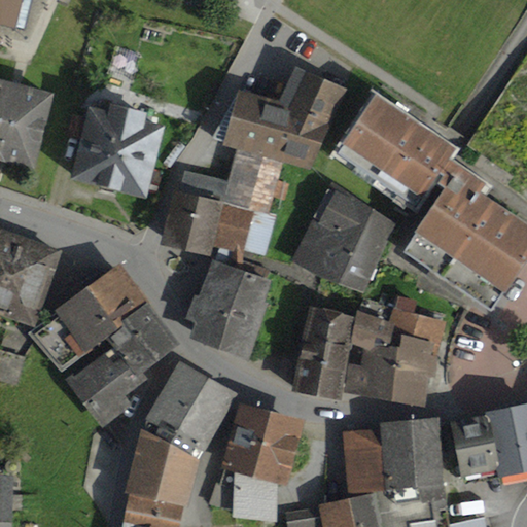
[(0,0),(0,30),(18,34),(26,0),(0,0)]
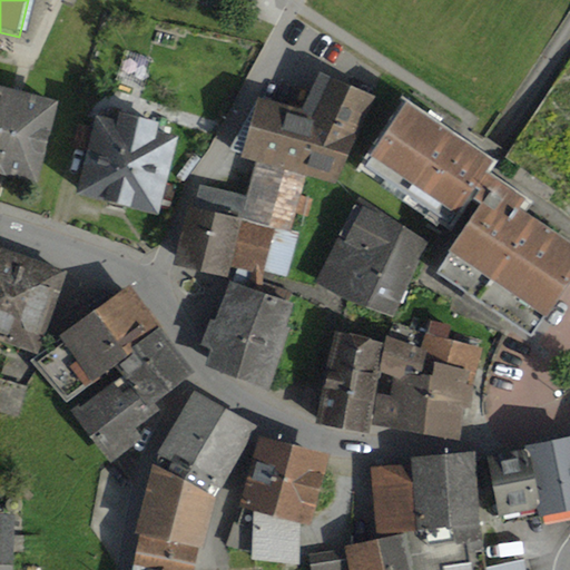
[(304,111),(258,98),(241,160),(257,165),(306,178),(336,187),(375,98),(320,74),(304,111)]
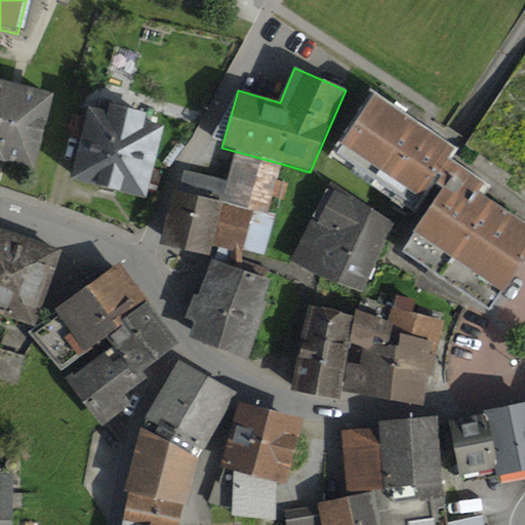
[(55,95),(0,82),(0,163),(36,172),(55,95)]
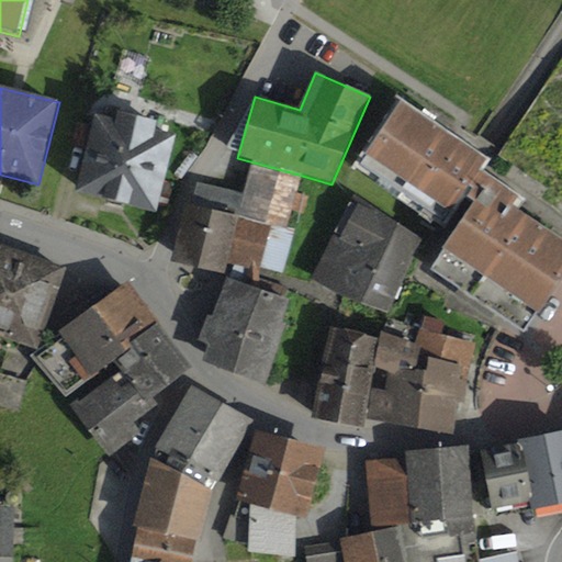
[(487,161),(401,104),(361,165),(446,223),(470,188),(481,172),(487,161)]
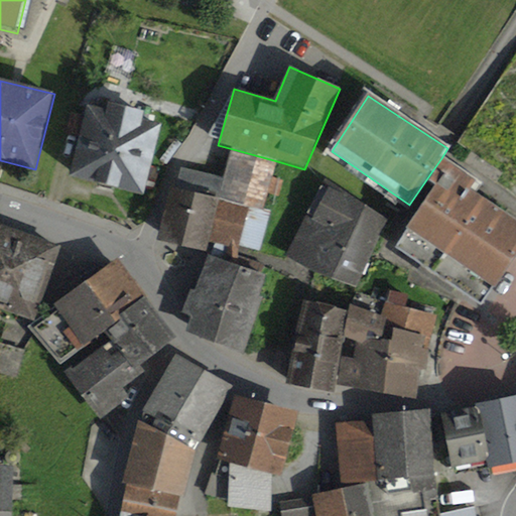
[(106,113),(86,108),(69,178),(146,197),(163,126),(143,121),(145,112),(108,104),(106,113)]
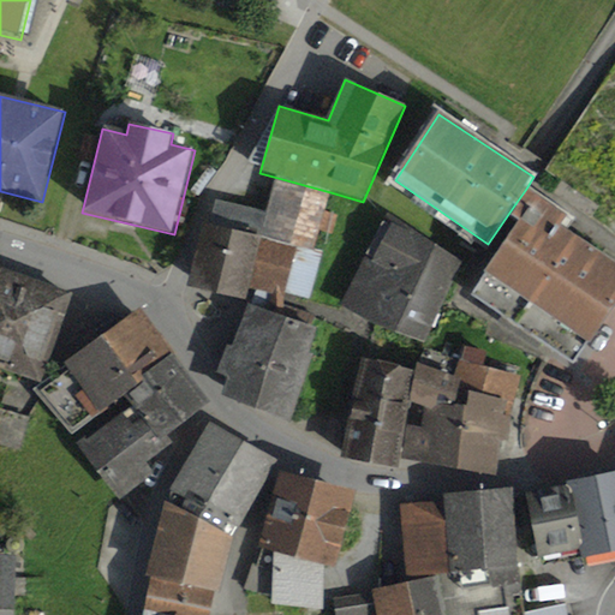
[(209,227),(204,226),(187,288),(246,302),(250,290),(285,298),(287,294),(311,299),(324,254),(314,251),(330,192),(278,178),(266,213),(216,202),(209,227)]
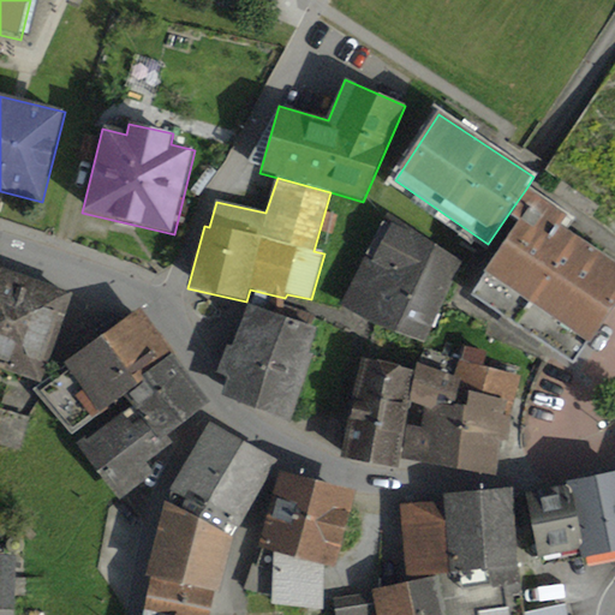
[(614,306),(614,261),(563,227),(569,218),(526,189),(514,206),(518,208),(512,218),(520,222),(471,296),(575,366),(614,306)]
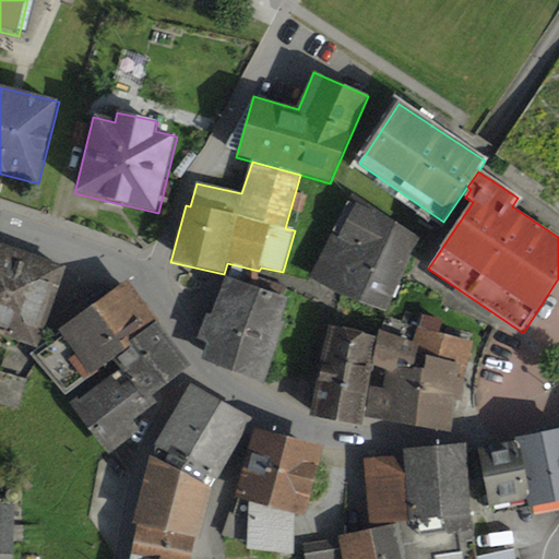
[(420,239),(352,193),(309,281),(387,313),(420,239)]
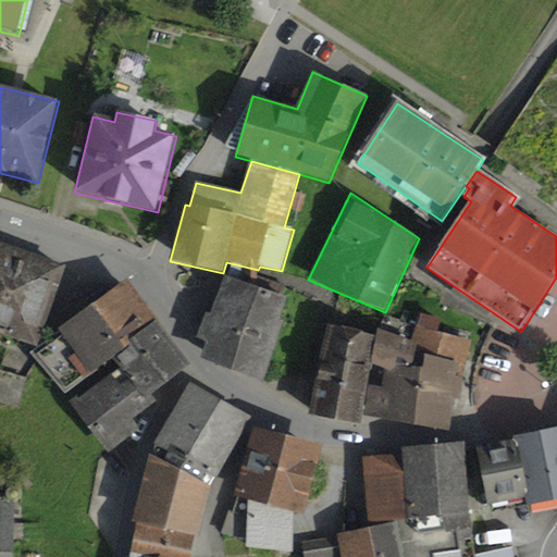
[(66,268),(0,244),(0,334),(38,348),(66,268)]
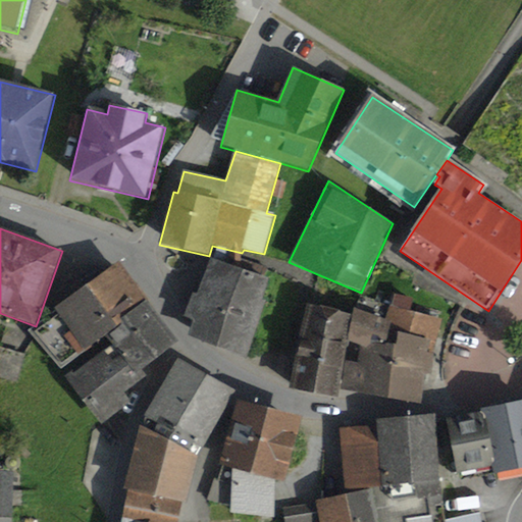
[(269,279),(211,259),(198,296),(193,294),(184,317),(190,323),(188,336),(249,357),(265,302),(262,301),(269,279)]
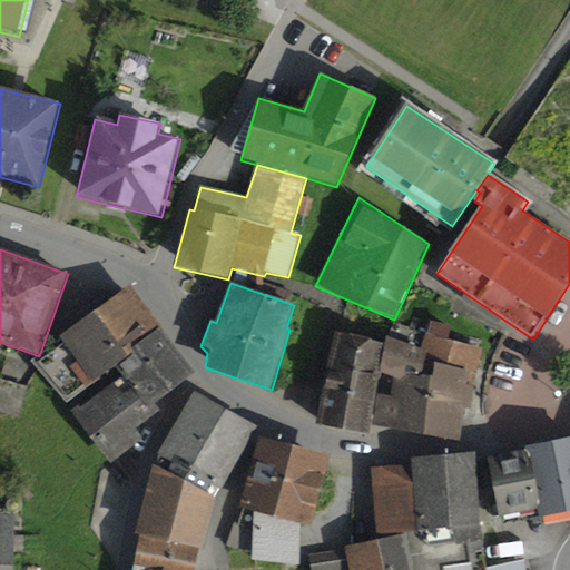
[(196,375),(131,288),(59,338),(61,341),(31,363),(67,404),(115,370),(121,379),(80,409),(78,406),(71,412),(110,465),(145,440),(137,429),(161,411),(156,405),(196,375)]
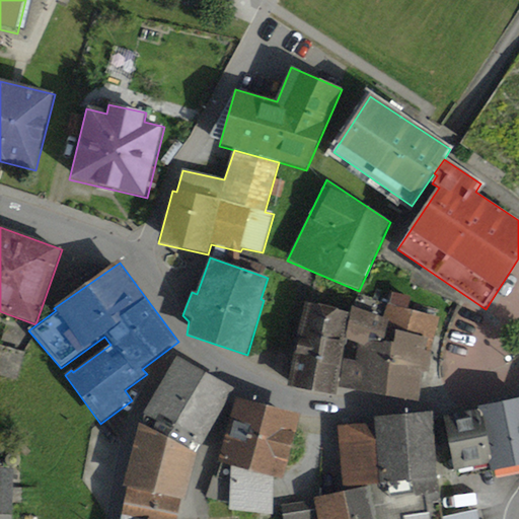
[(356,362),(344,360),(339,388),(421,402),(424,373),(429,373),(431,352),(441,317),(409,309),(412,298),(392,293),(384,318),(352,308),(347,341),(359,345),(356,362)]
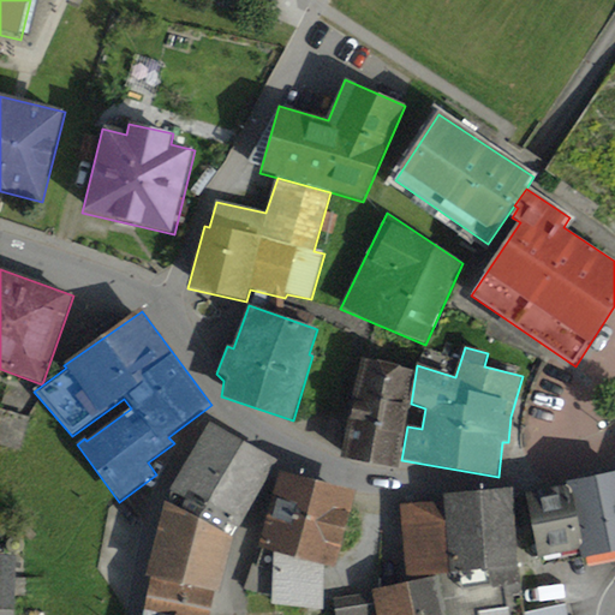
[(416,371),(363,359),(342,458),(398,469),(416,371)]
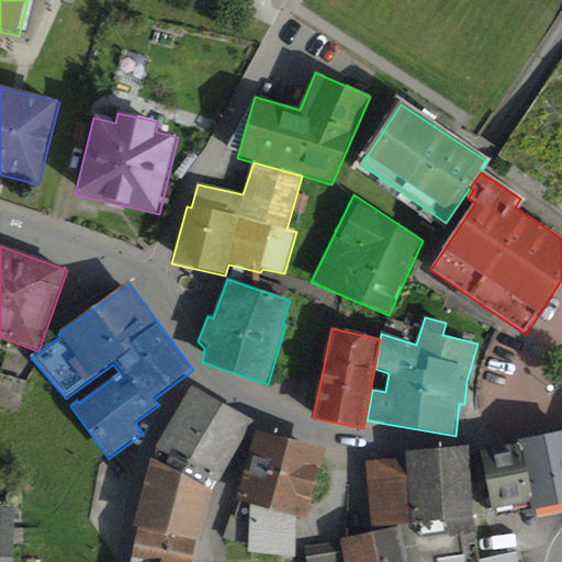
[(0,374),(0,407),(19,412),(26,382),(0,374)]
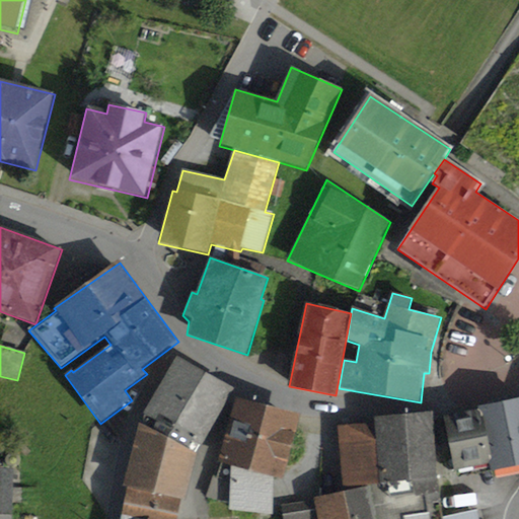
[(166,438),(205,372),(177,357),(140,423),(166,438)]
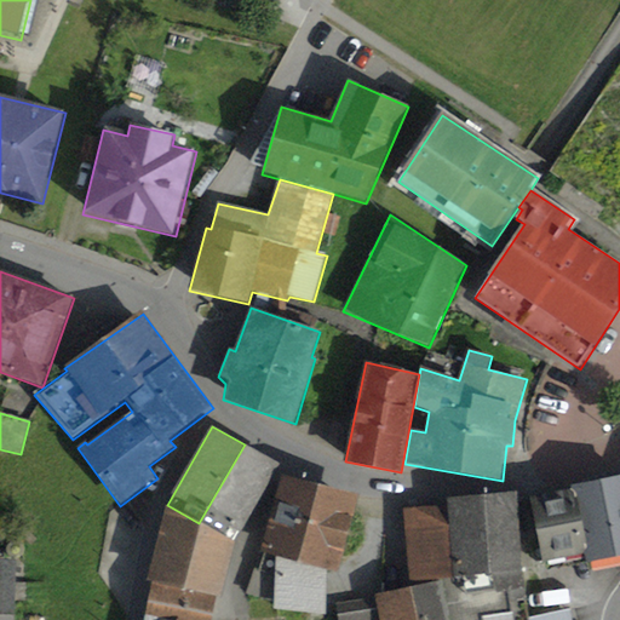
[(245,445),(199,523),(235,544),(281,465),(245,445)]
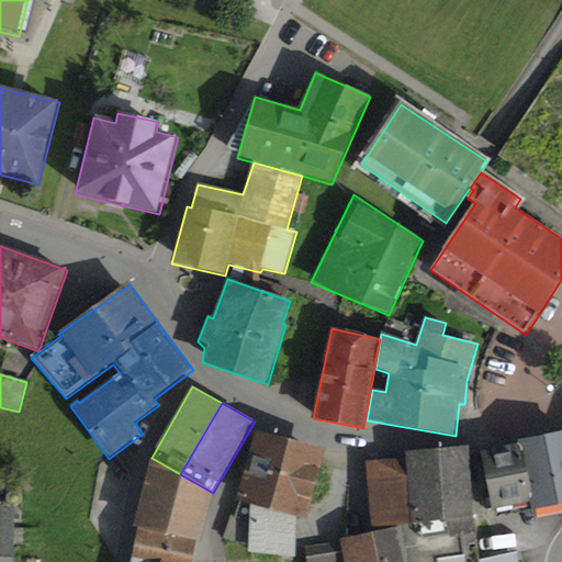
[(326,450),(256,433),(236,503),(250,506),(249,554),(295,557),(298,519),(308,521),(326,450)]
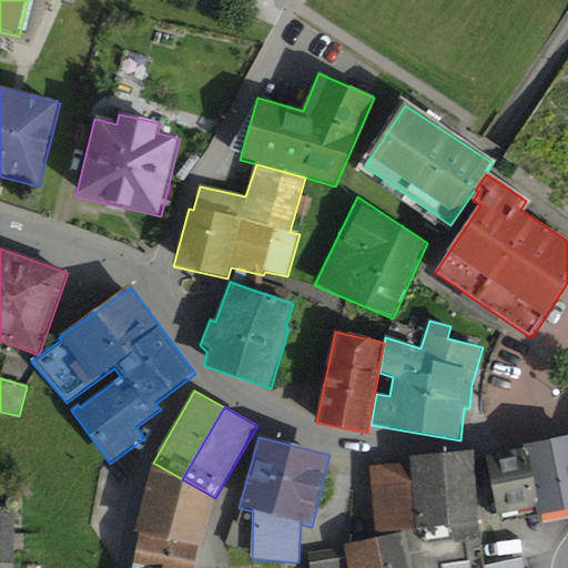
[(567,437),(521,446),(523,450),(535,509),(537,518),(567,514),(567,437)]
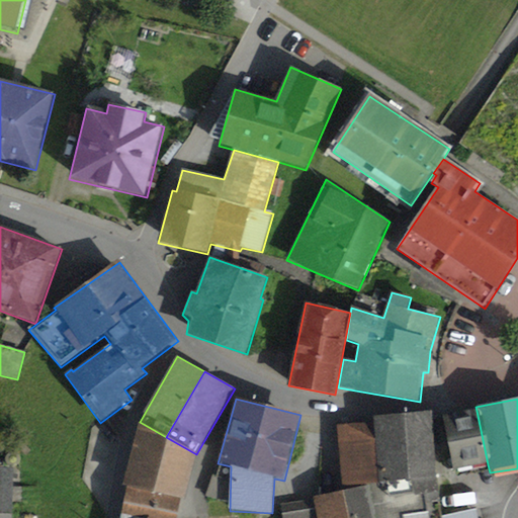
[(477,411),(442,418),(453,471),(488,464),(477,411)]
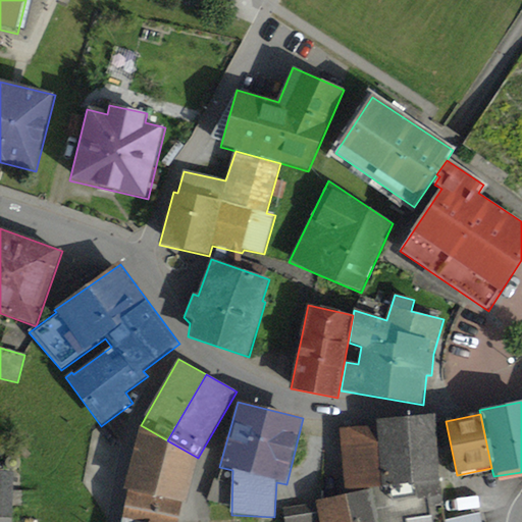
[(446,521),(435,416),(377,422),(377,426),(382,489),(373,491),(376,521),(446,521)]
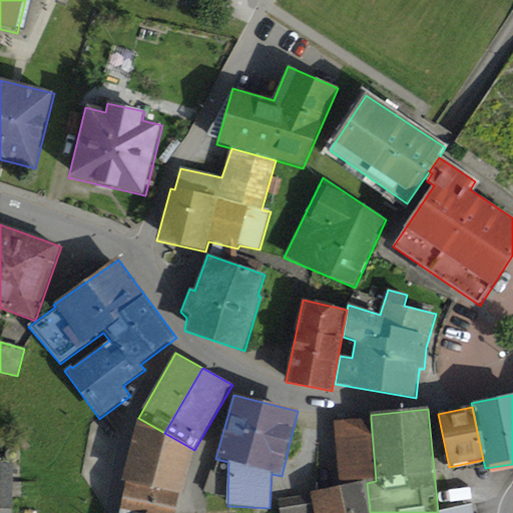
[(121,507),(147,512),(176,512),(179,494),(183,495),(194,450),(164,433),(138,418),(120,482),(125,483),(121,507)]
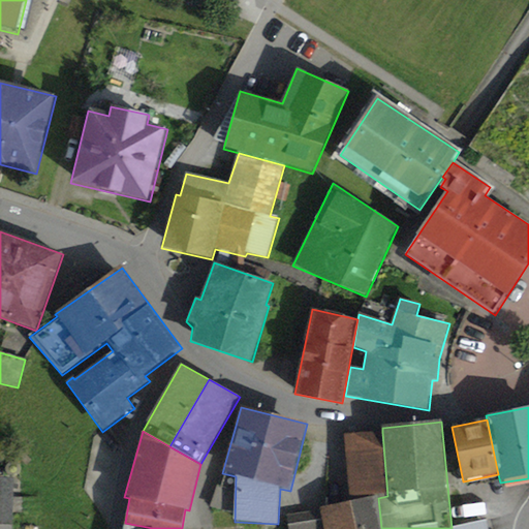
[(387,496),(382,432),(344,434),(351,502),(378,498),(387,496)]
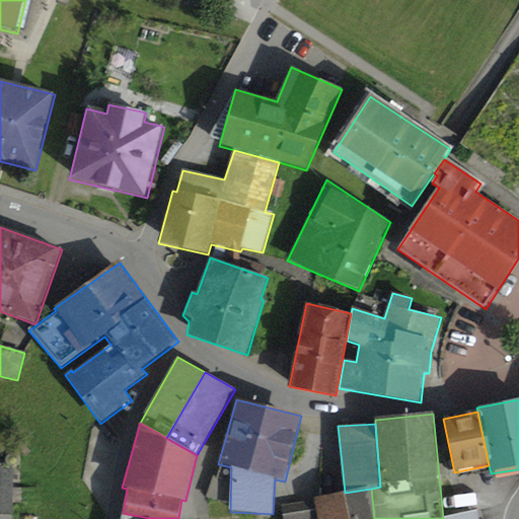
[(0,518),(11,518),(14,469),(0,469),(0,518)]
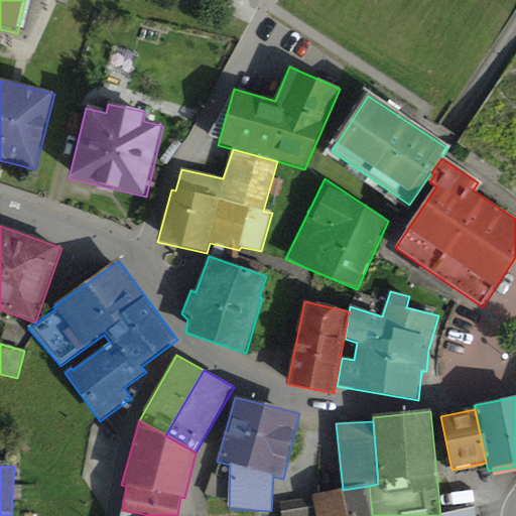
[(343,490),(312,496),(312,498),(316,515),(372,515),(369,486),(343,490)]
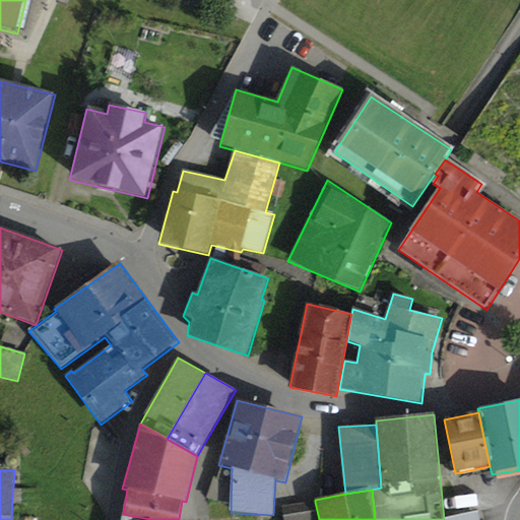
[(319,519),(315,502),(282,507),(283,519),(319,519)]
